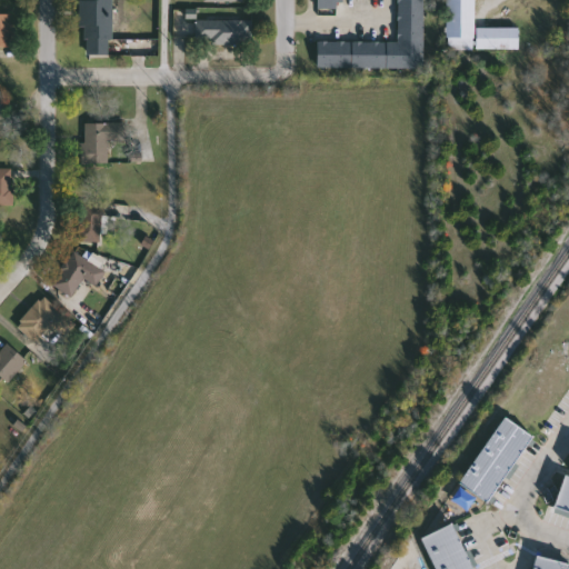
[(83,56),(83,0),(112,0),(112,56),(83,56)]
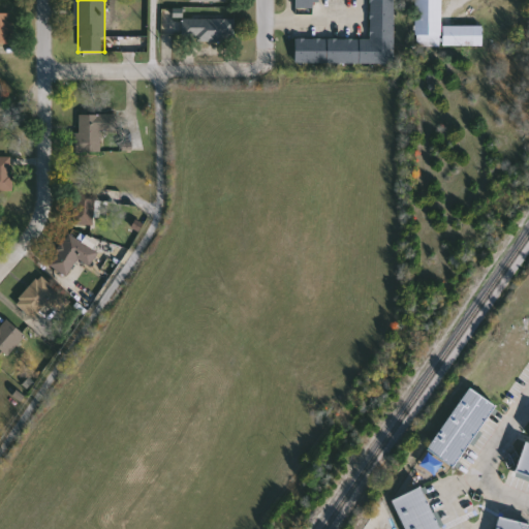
[(296,63),(296,38),(371,39),(371,0),(395,0),(395,64),(296,63)]
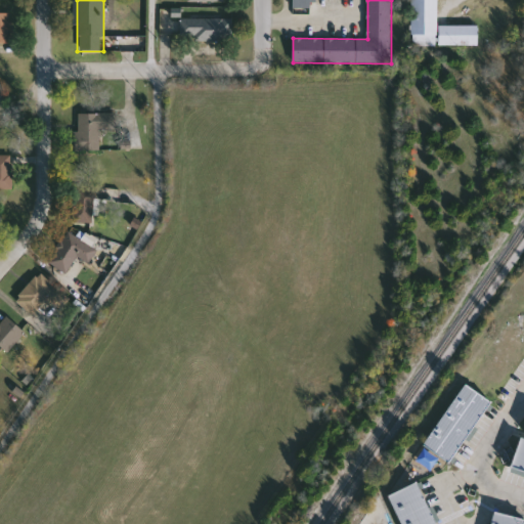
[(294,0),(294,8),(318,8),(317,0),(294,0)]
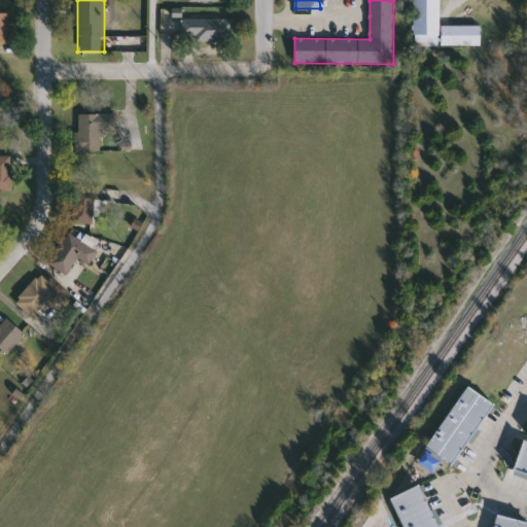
[(482,26),(482,45),(441,45),(441,46),(414,46),(414,0),(441,0),(441,26),(482,26)]
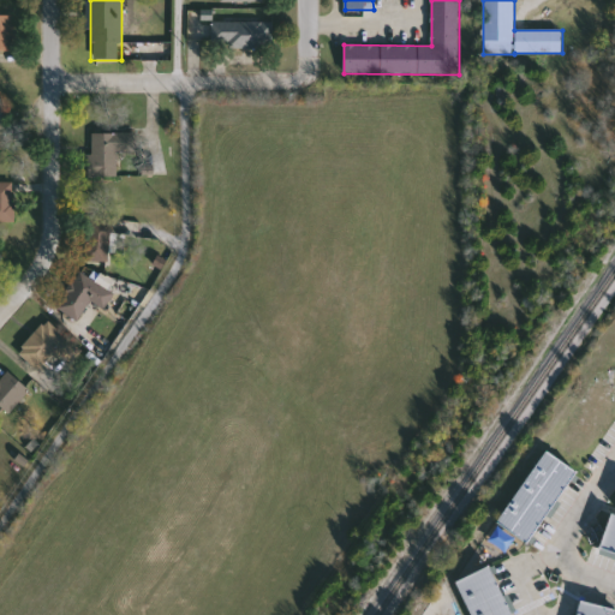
[(0,13),(12,13),(12,51),(0,51),(0,13)]
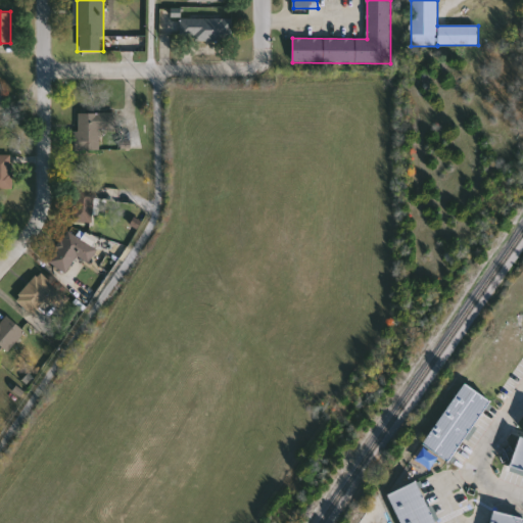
[(234,18),(234,42),(181,42),(181,18),(234,18)]
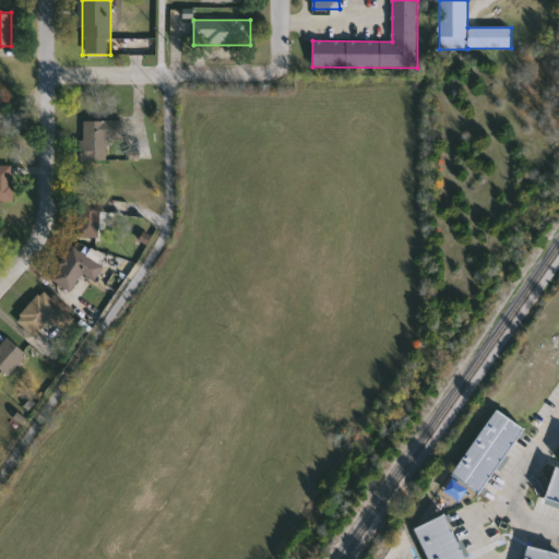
[(83,121),(122,120),(122,138),(107,138),(107,161),(83,162),(83,121)]
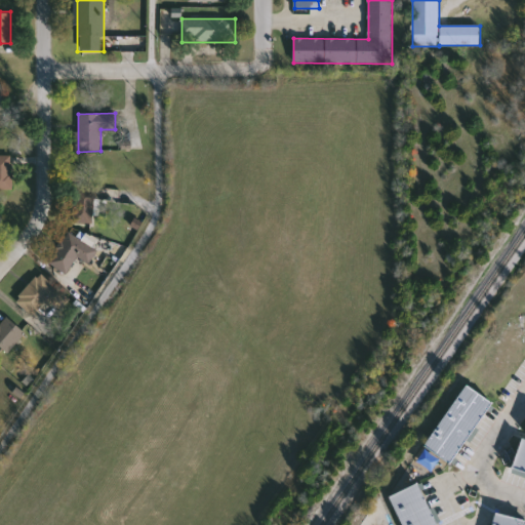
[(13,190),(0,190),(0,156),(13,156),(13,190)]
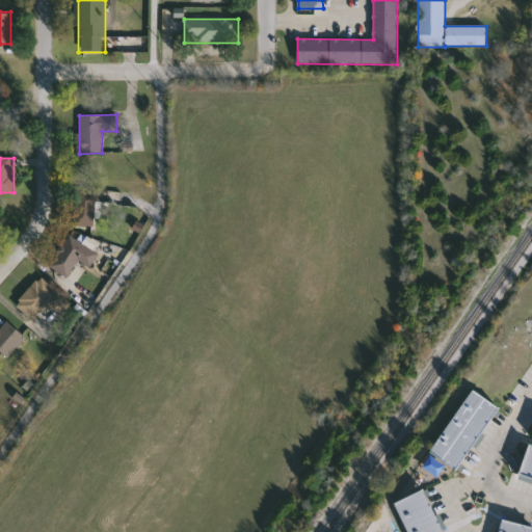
[(96,192),(96,227),(76,227),(76,192),(96,192)]
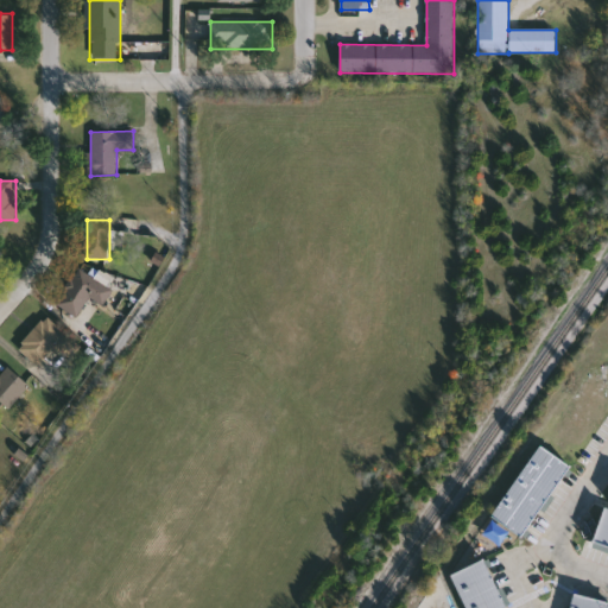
[(105,306),(90,298),(80,318),(57,306),(77,268),(114,289),(105,306)]
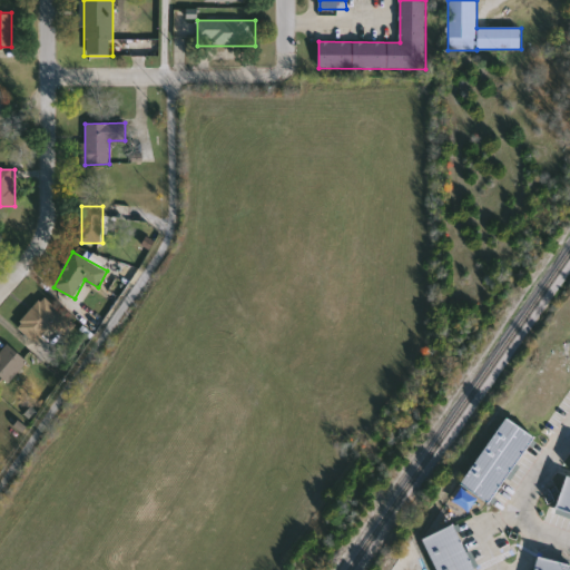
[(17,325),(46,297),(62,314),(35,342),(17,325)]
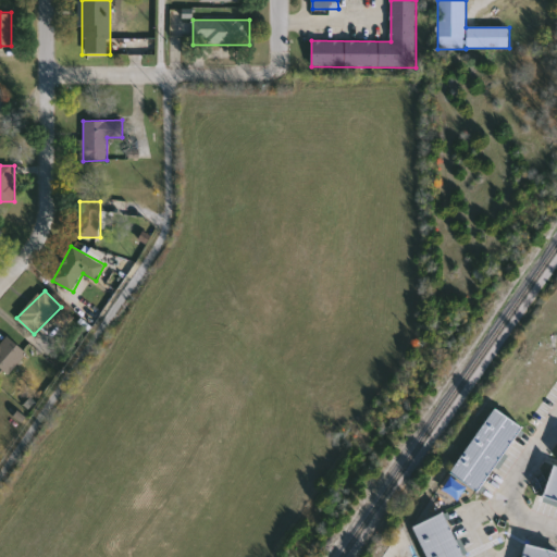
[(0,368),(0,346),(9,337),(27,355),(8,375),(0,368)]
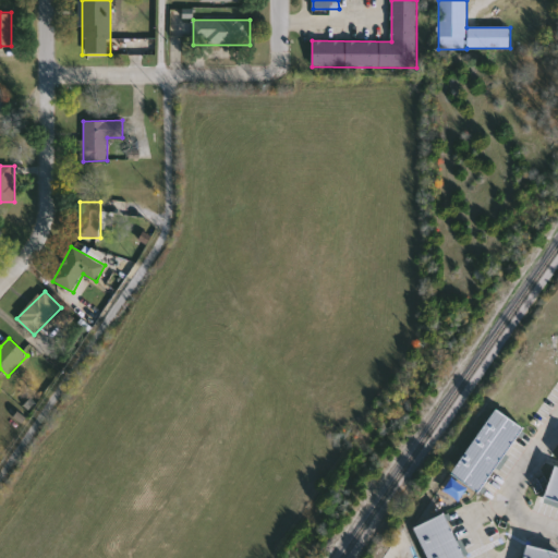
[(452,475),(494,410),(521,427),(480,493),(452,475)]
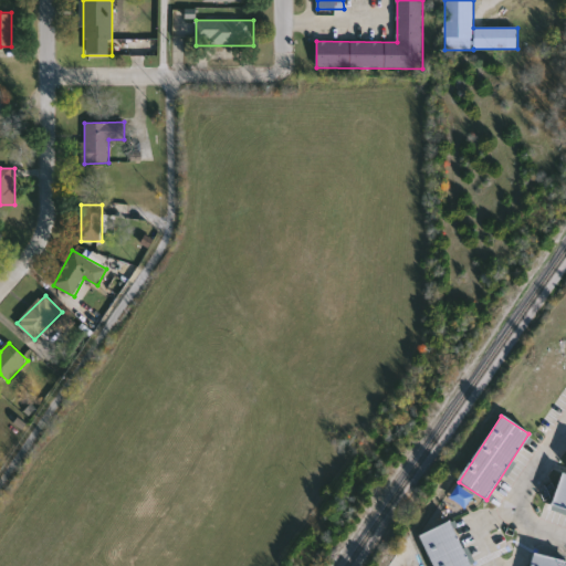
[(565,513),(553,509),(553,501),(562,473),(563,473),(565,474),(565,513)]
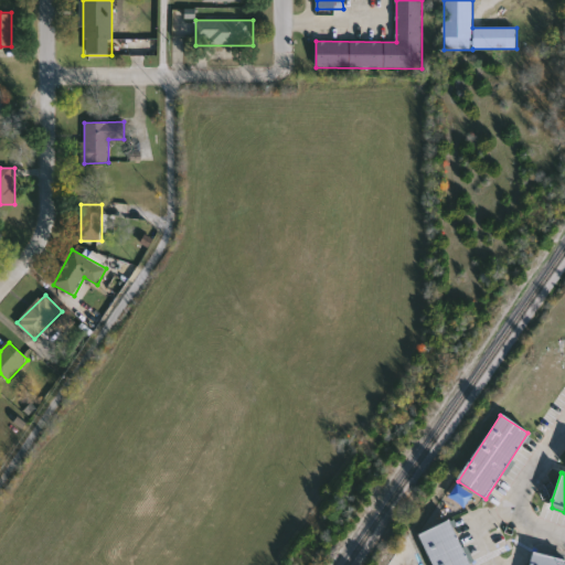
[(465,505),(451,498),(458,486),(471,494),(465,505)]
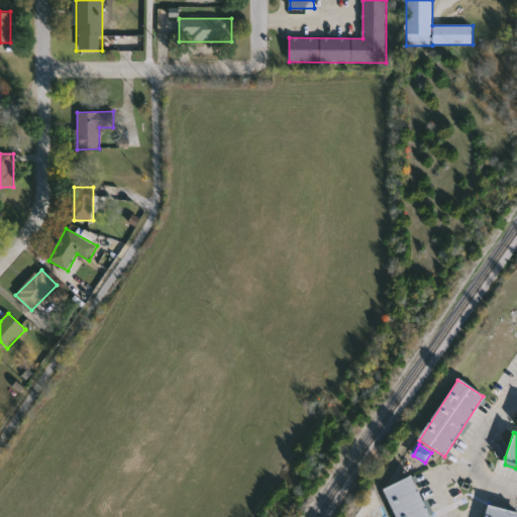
[(412,477),(428,516),(396,516),(385,488),(412,477)]
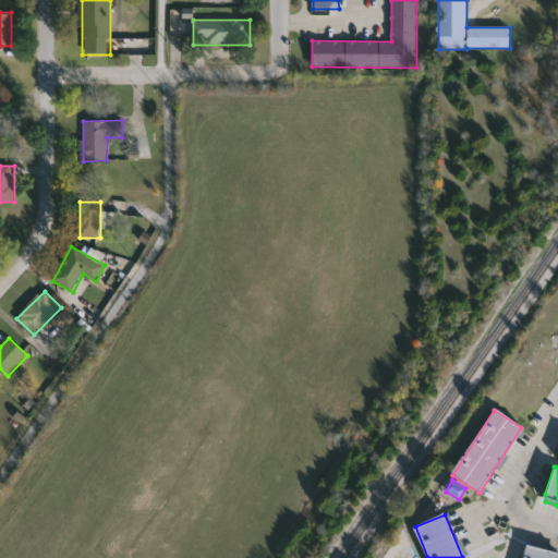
[(556,553),(555,557),(520,557),(522,546),(556,553)]
